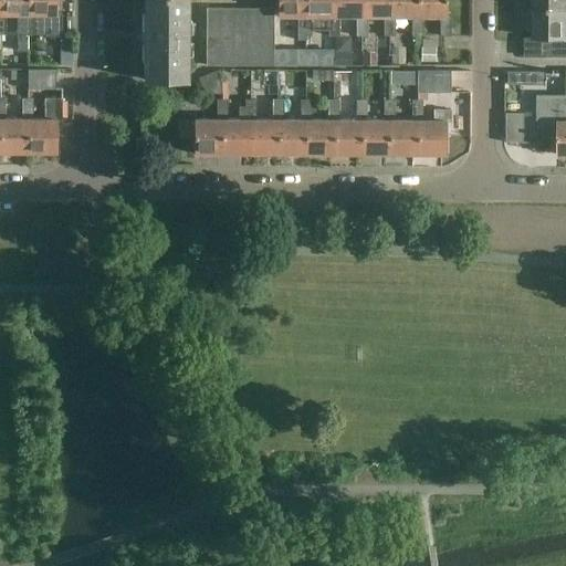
[(29,0),(0,0),(0,13),(6,13),(17,14),(17,50),(27,50),(27,34),(33,34),(33,25),(33,14),(29,14),(29,0)]
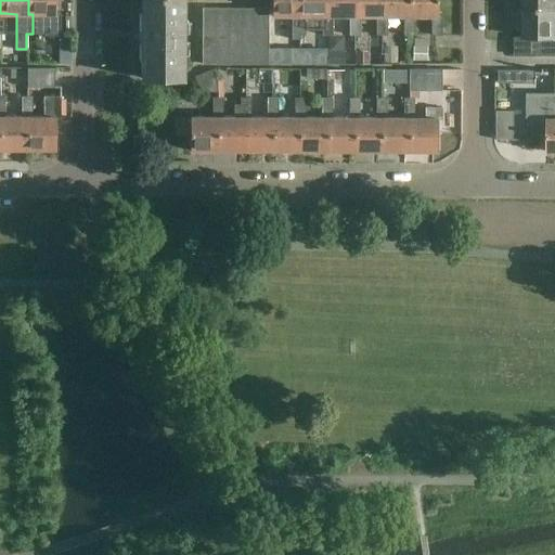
[(33,14),(33,25),(46,26),(46,35),(61,35),(61,13),(56,13),(56,0),(28,0),(28,14),(33,14)]
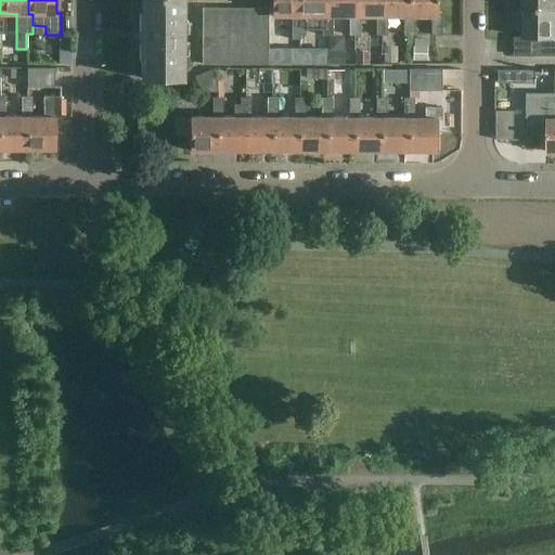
[(183,37),(182,0),(141,0),(141,37),(183,37)]
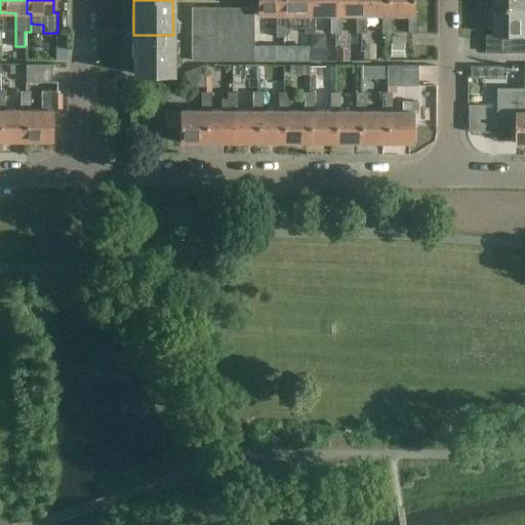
[(289,28),(289,14),(284,14),(284,0),(256,0),(256,14),(276,14),(276,37),(283,37),(283,34),(289,34),(289,28)]
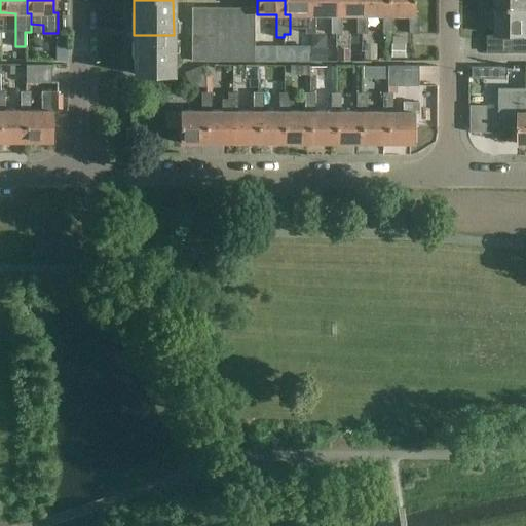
[(315,34),(315,14),(310,14),(310,0),(285,0),(285,14),(290,14),(290,28),(305,28),(305,34),(315,34)]
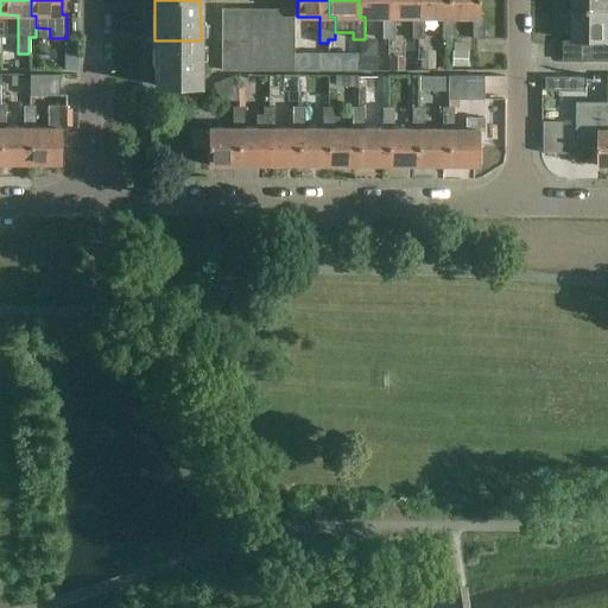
[(394,39),(394,17),(388,17),(388,0),(359,0),(359,17),(365,17),(382,17),(382,39),(394,39)]
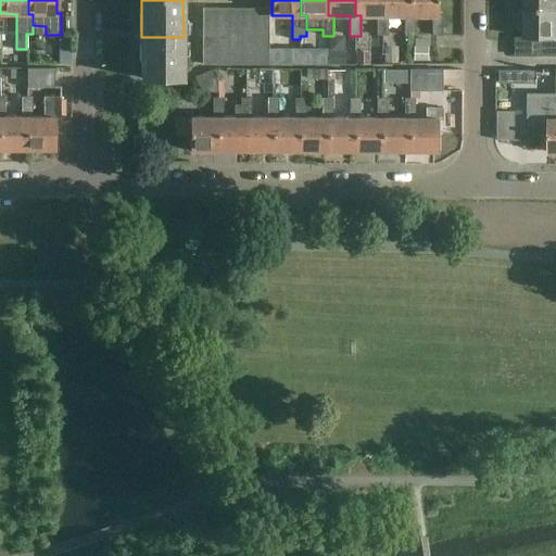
[(355,0),(355,15),(361,15),(377,15),(377,36),(388,36),(388,15),(382,15),(382,0),(355,0)]
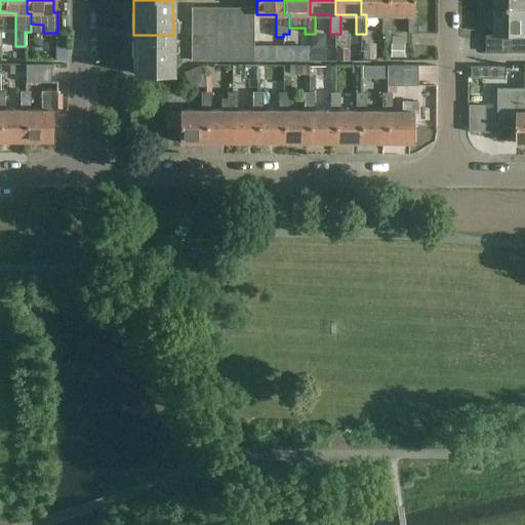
[(393,34),(393,14),(388,14),(387,0),(361,0),(361,14),(366,14),(382,14),(382,34),(393,34)]
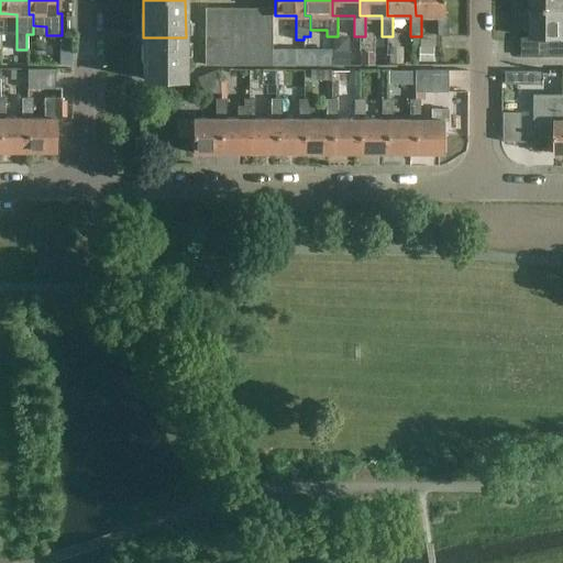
[(415,0),(416,15),(421,15),(437,15),(437,36),(449,36),(449,14),(444,14),(443,0),(415,0)]
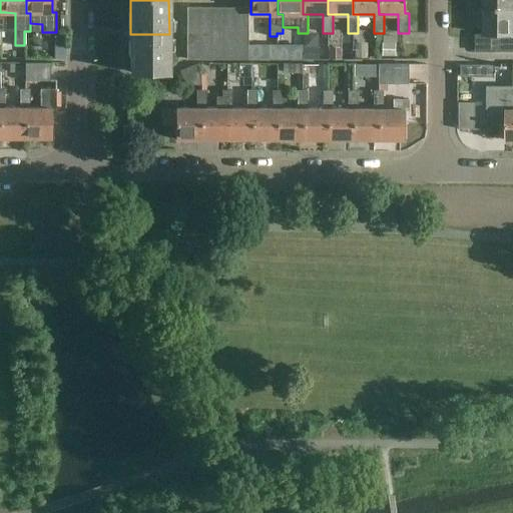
[(512,0),(484,0),(484,9),(512,8),(512,0)]
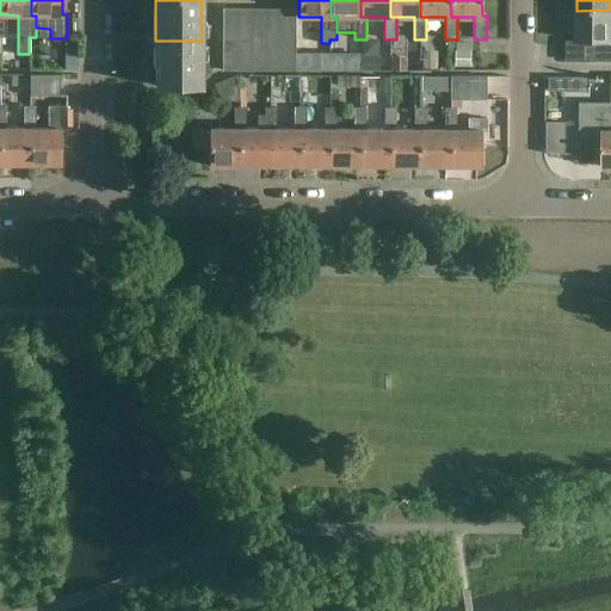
[(222,72),(236,72),(236,7),(222,7),(222,42),(222,72)]
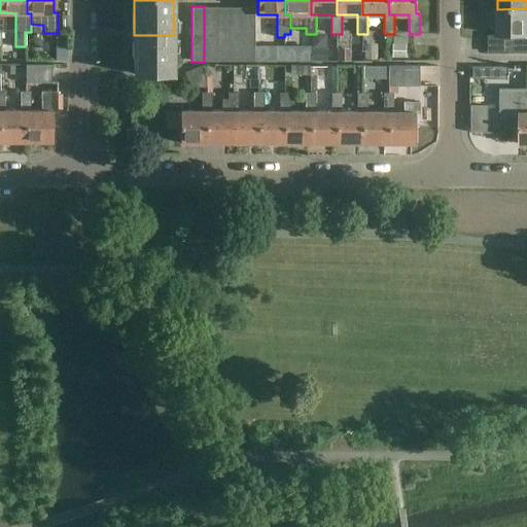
[(204,6),(204,62),(217,62),(216,6),(204,6)]
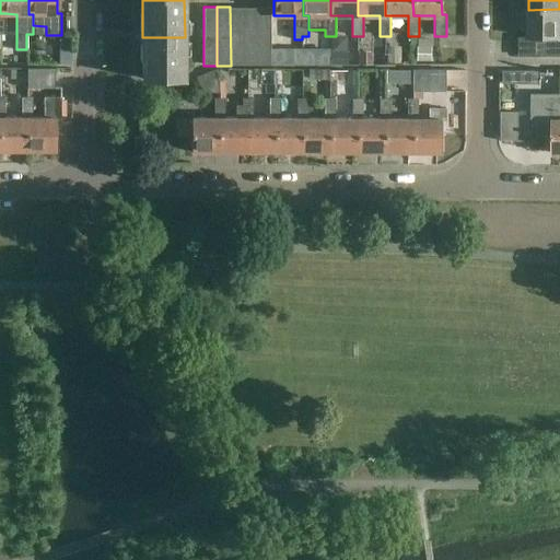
[(231,66),(244,66),(244,7),(230,7),(231,66)]
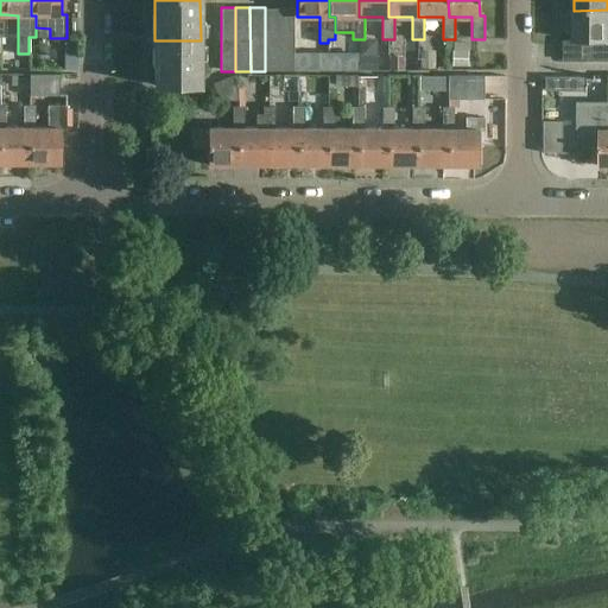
[(265,7),(265,71),(279,71),(279,7),(265,7)]
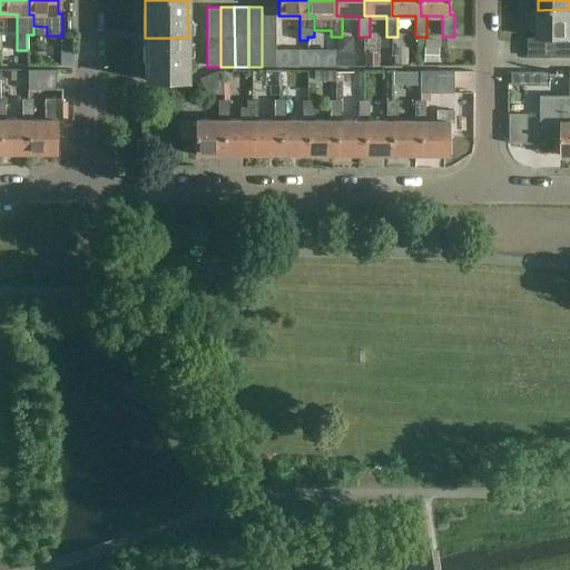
[(262,7),(262,67),(275,67),(275,7),(262,7)]
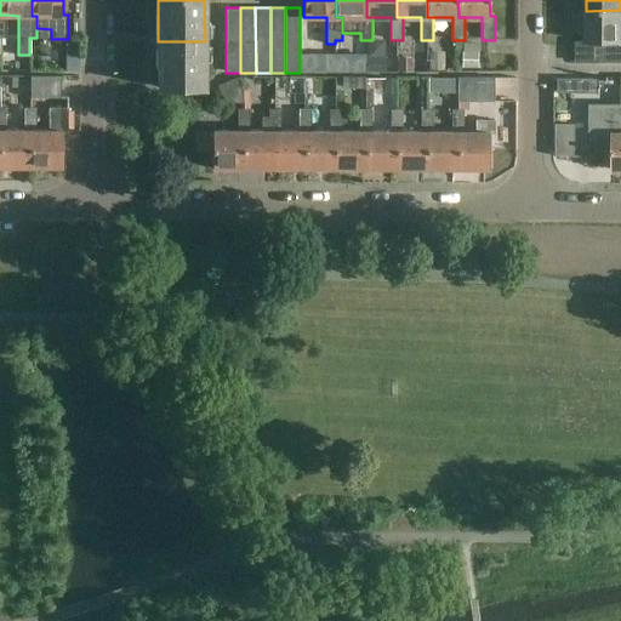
[(620,10),(586,11),(586,41),(599,41),(599,61),(620,61),(620,10)]
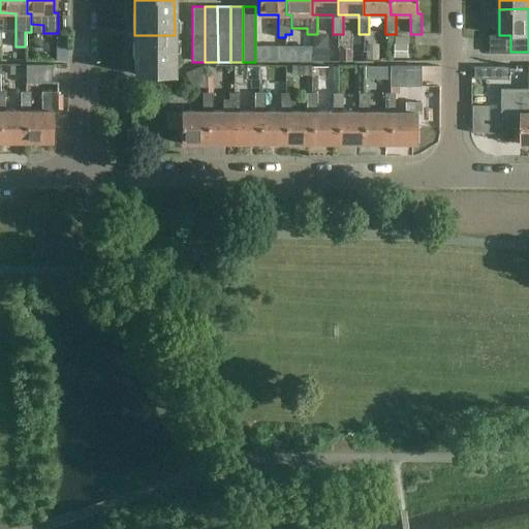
[(175,35),(134,35),(134,74),(174,74),(175,35)]
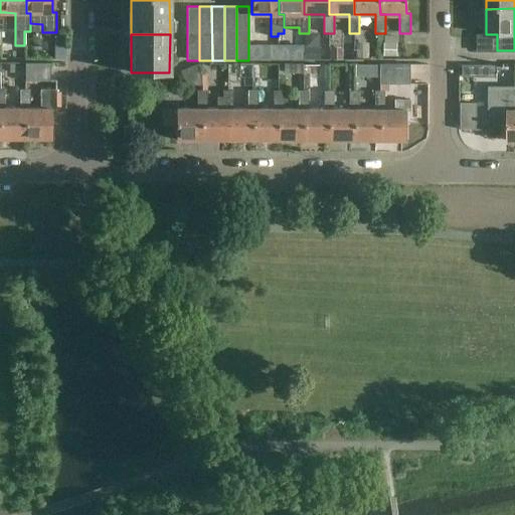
[(25,62),(25,80),(50,80),(50,62),(25,62)]
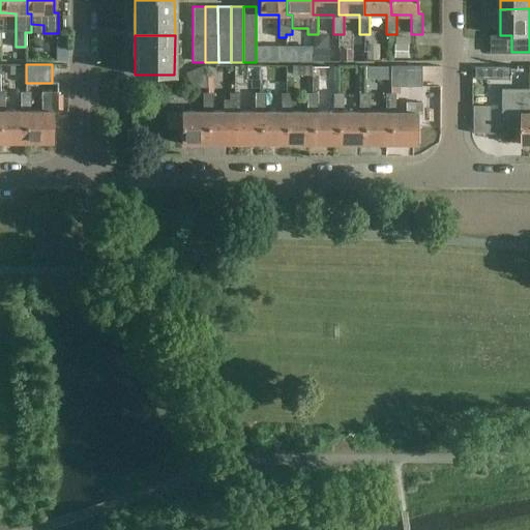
[(421,65),(391,65),(390,65),(390,86),(421,86),(421,65)]
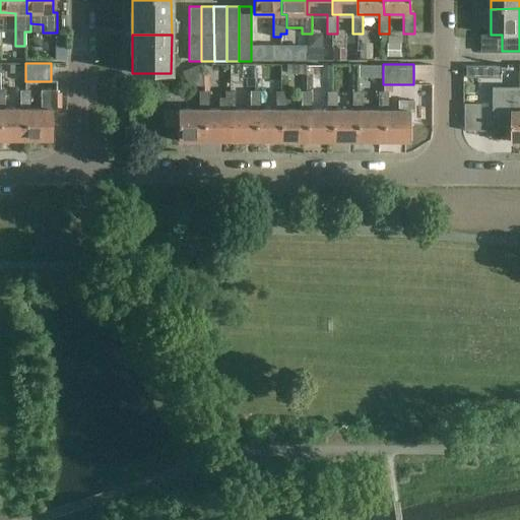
[(477,76),(477,66),(465,66),(465,76),(477,76)]
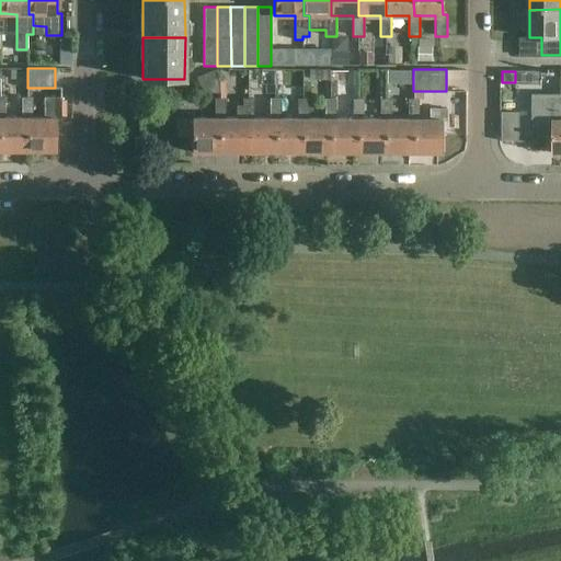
[(534,130),(553,130),(553,153),(560,152),(560,94),(534,94),(534,130)]
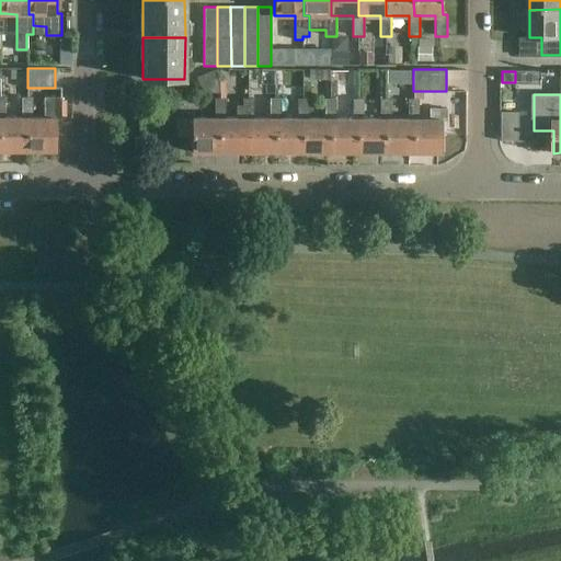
[(27,117),(27,151),(56,151),(56,119),(61,119),(61,95),(44,95),(44,117),(33,117),(27,117)]
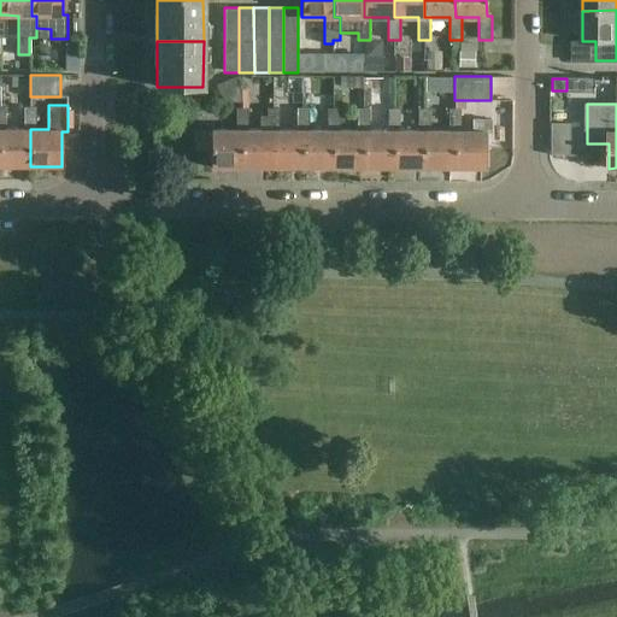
[(30,129),(36,129),(36,107),(24,107),(24,129),(6,129),(0,128),(0,166),(30,166),(30,129)]
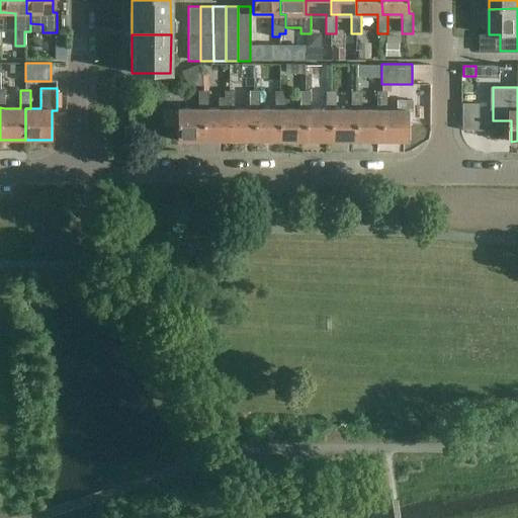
[(203,109),(208,109),(208,90),(198,90),(198,108),(177,108),(177,141),(203,141),(203,109)]
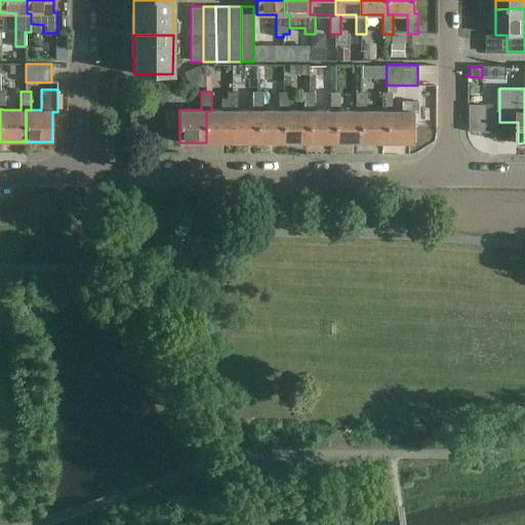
[(232,111),(237,111),(237,91),(227,91),(227,111),(211,111),(206,111),(206,143),(232,143),(232,111)]
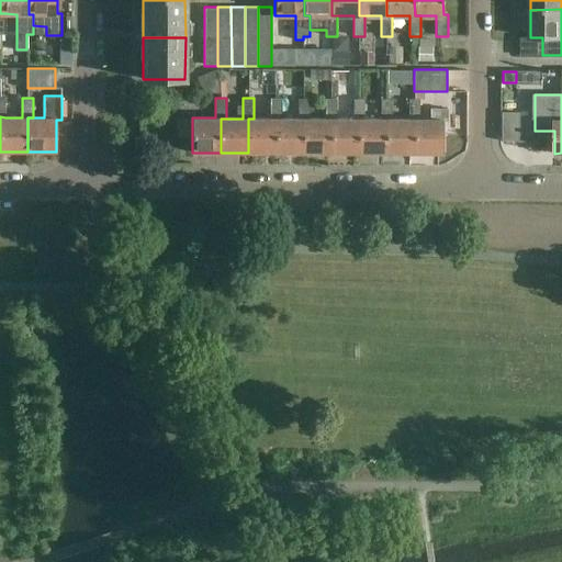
[(276,119),(281,119),(282,99),(270,99),(270,119),(254,119),(248,119),(248,153),(276,153),(276,119)]
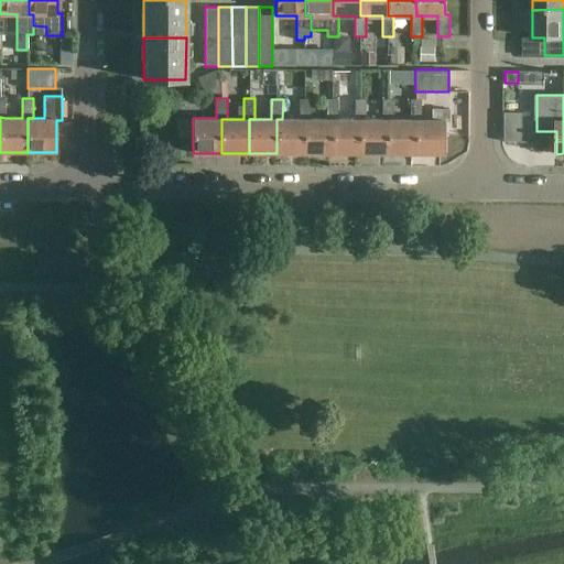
[(305,119),(311,119),(311,99),(299,99),(299,119),(282,119),(277,119),(277,153),(304,153),(305,119)]
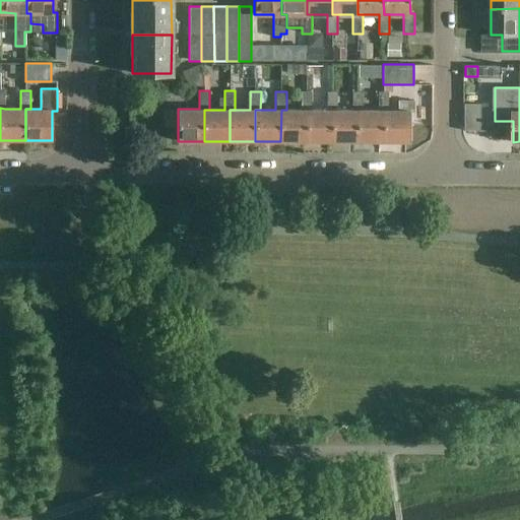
[(307,110),(312,110),(312,91),(302,91),(302,110),(286,110),(281,110),(280,141),(306,141),(307,110)]
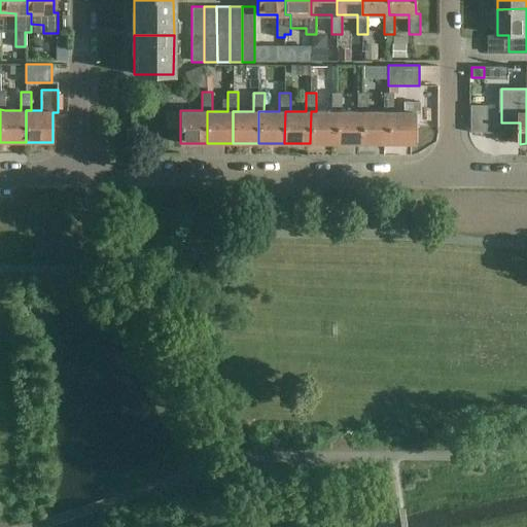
[(336,111),(342,111),(342,93),(331,93),(331,111),(316,111),(311,111),(310,143),(336,143),(336,111)]
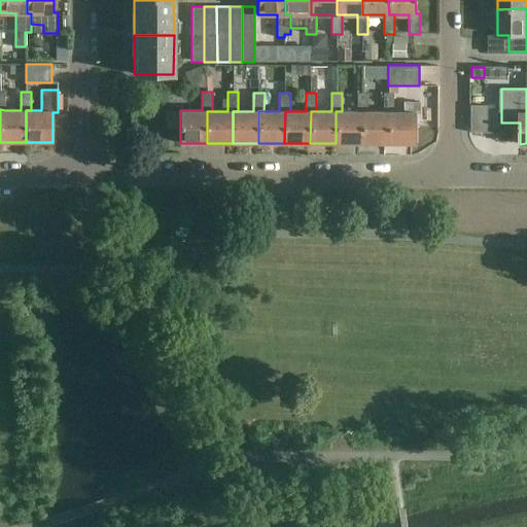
[(362,111),(367,111),(369,93),(357,93),(357,111),(342,111),(336,111),(336,143),(362,144),(362,111)]
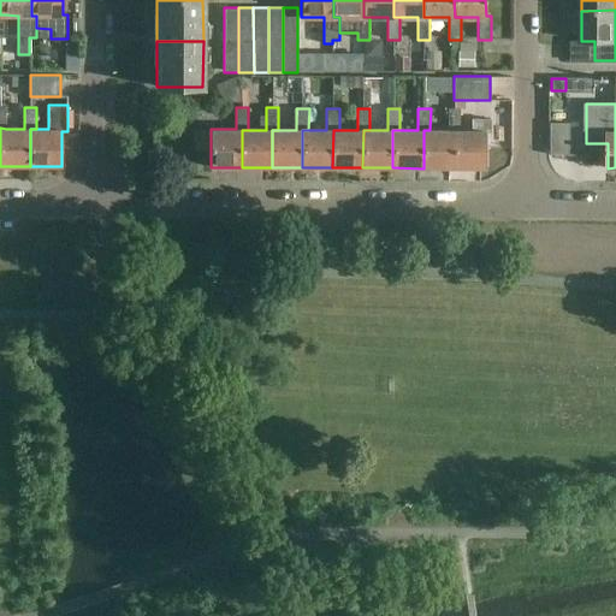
[(461,108),(449,108),(449,130),(430,130),(424,130),(424,169),(454,169),(454,130),(461,130),(461,123),(461,108)]
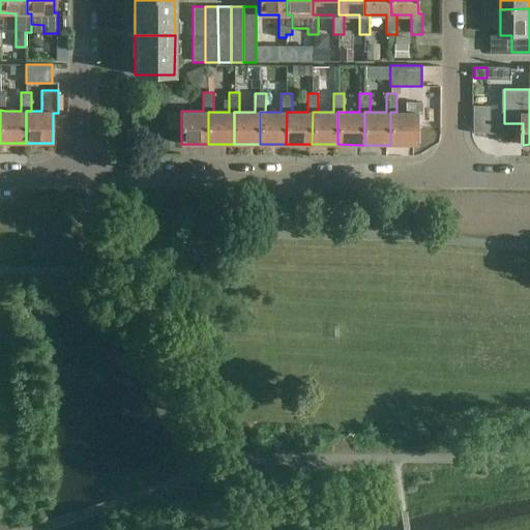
[(390,112),(390,145),(417,145),(418,114),(422,114),(422,93),(413,93),(413,112),(396,112),(390,112)]
